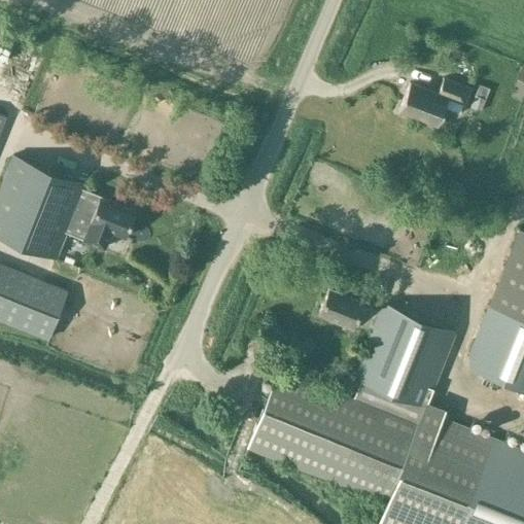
[(412,85),(400,114),(439,129),(446,110),(462,116),(465,107),(466,107),(473,91),(445,80),(440,96),(412,85)]
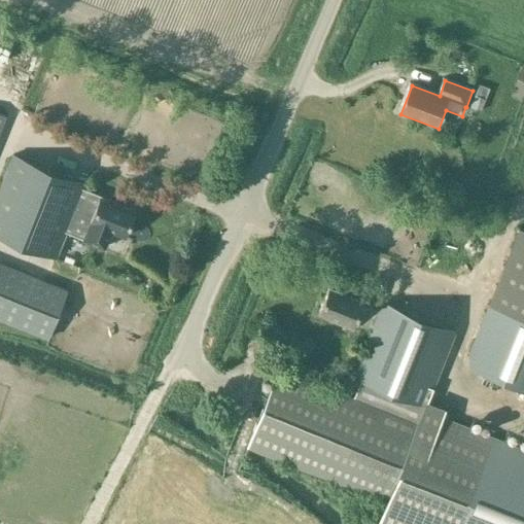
[(84,196),(89,185),(15,156),(0,194),(0,237),(59,260),(69,235),(84,242),(84,243),(106,251),(112,234),(127,240),(137,213),(102,199),(101,202),(84,196)]
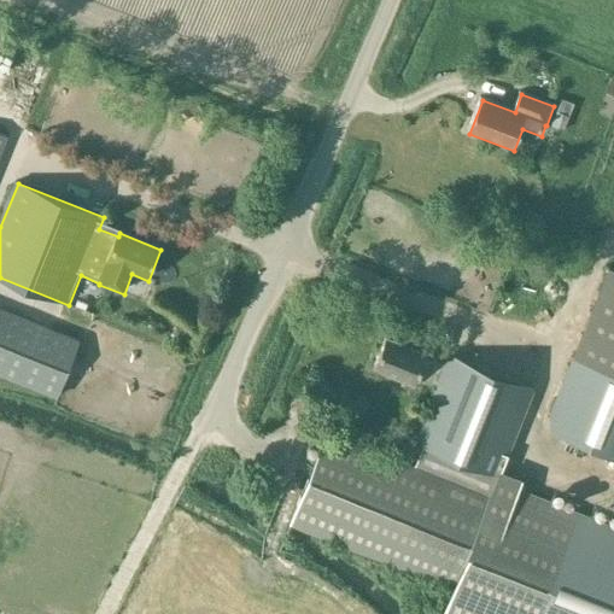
[(613,272),(609,270),(574,360),(547,430),(613,456),(613,272)]
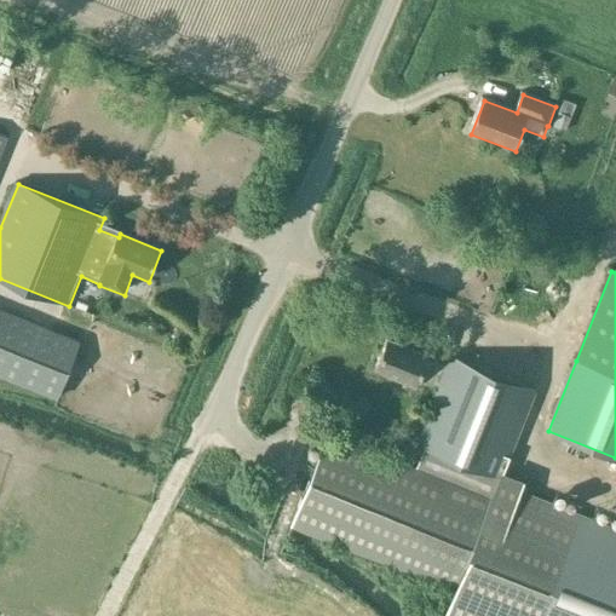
[(0,378),(58,402),(81,344),(0,311),(0,378)]
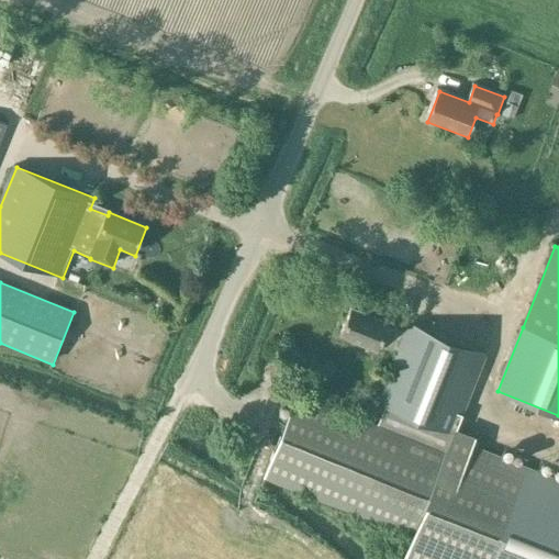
[(299,395),(266,479),(414,538),(405,558),(492,558),(506,527),(558,548),(558,482),(528,470),(527,473),(471,451),(474,443),(456,435),(489,356),(410,324),(405,334),(388,327),(390,324),(353,309),(342,337),(378,353),(381,346),(411,358),(382,428),(299,395)]
